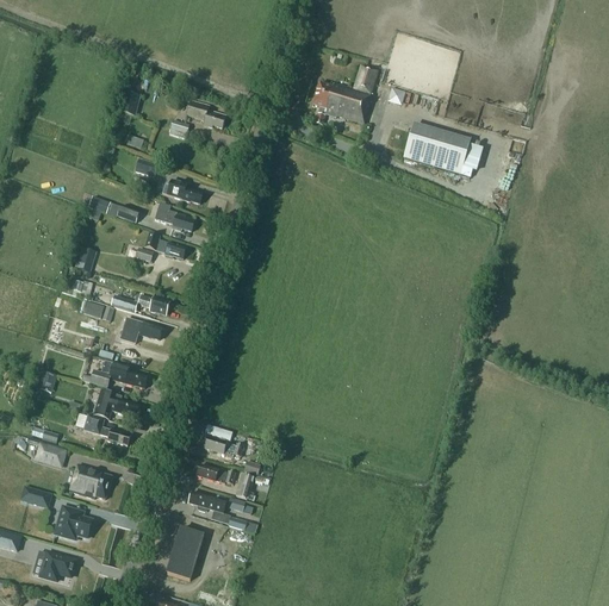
[(367,101),(377,69),(360,64),(353,88),(333,82),(331,85),(318,81),(312,104),(324,107),(324,110),(362,122),(368,101),(367,101)]
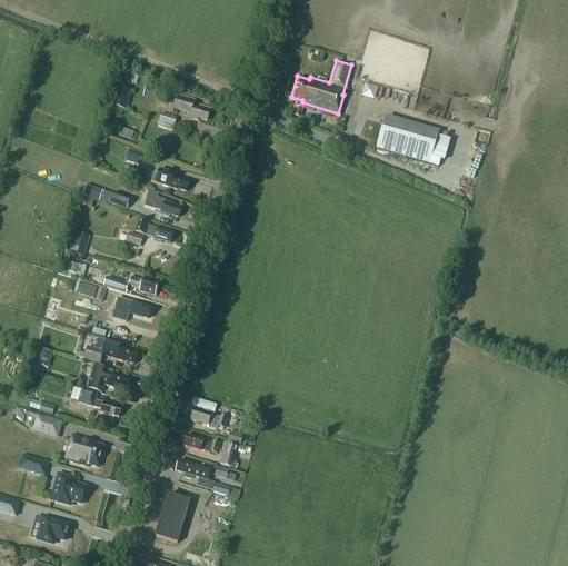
[(360,93),(374,96),(376,82),(362,80),(360,93)]
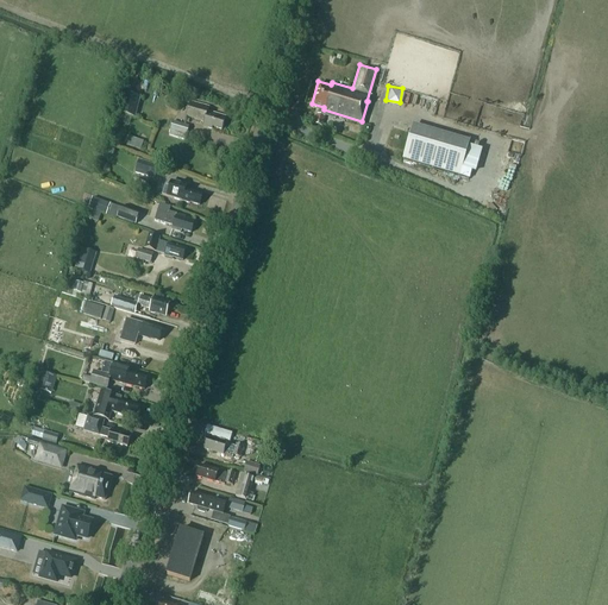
[(118,111),(135,115),(139,95),(123,90),(118,111)]
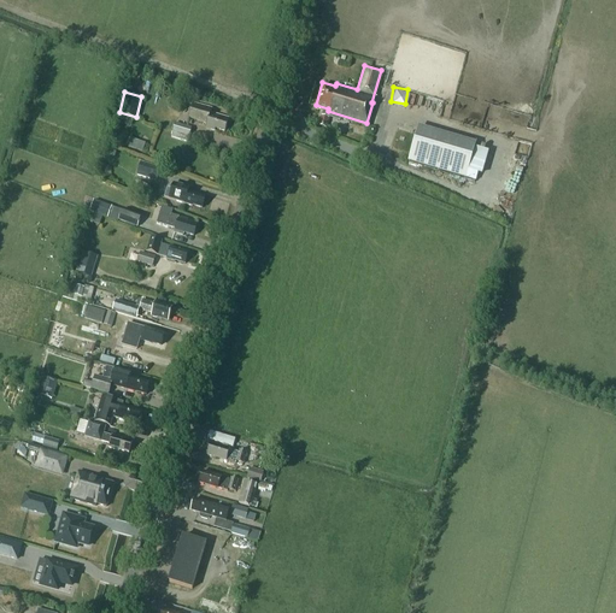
[(215,125),(224,129),(228,116),(210,110),(211,106),(192,100),(188,115),(206,121),(205,125),(213,128),(215,125)]
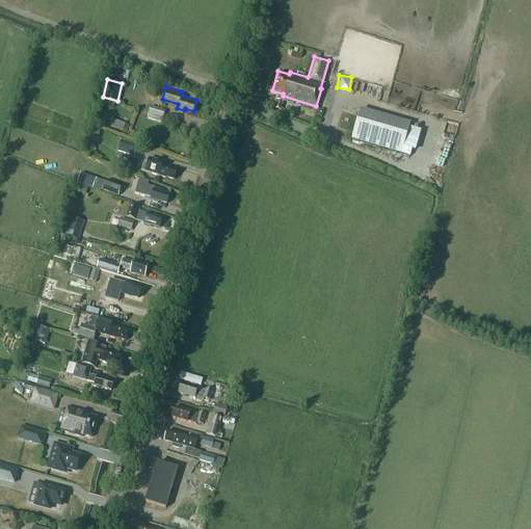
[(148,111),(162,115),(164,108),(150,104),(148,111)]
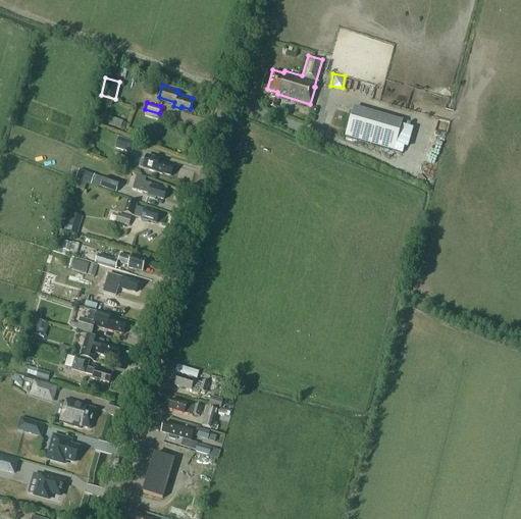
[(344,135),(394,149),(402,118),(353,104),(344,135)]
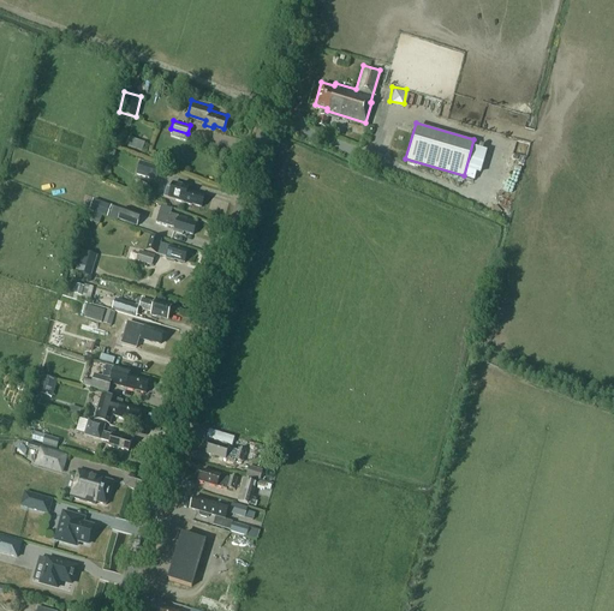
[(141,147),(143,139),(127,133),(125,141),(141,147)]
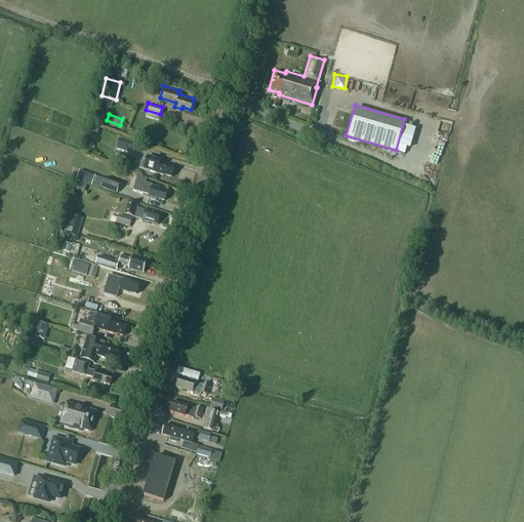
[(117,146),(132,152),(135,142),(120,136),(117,146)]
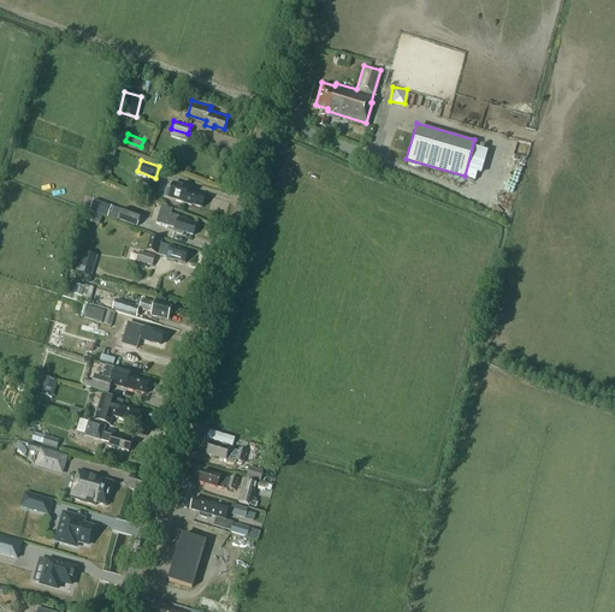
[(191,203),(191,202),(201,205),(203,194),(195,191),(195,190),(187,188),(188,184),(173,180),(171,186),(166,184),(163,195),(191,203)]
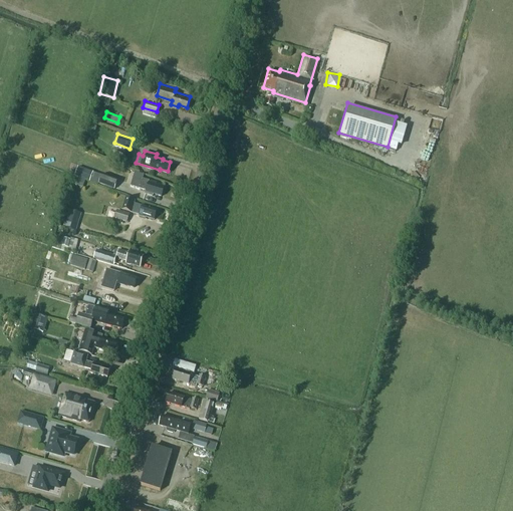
[(113,184),(114,178),(95,175),(94,181),(113,184)]
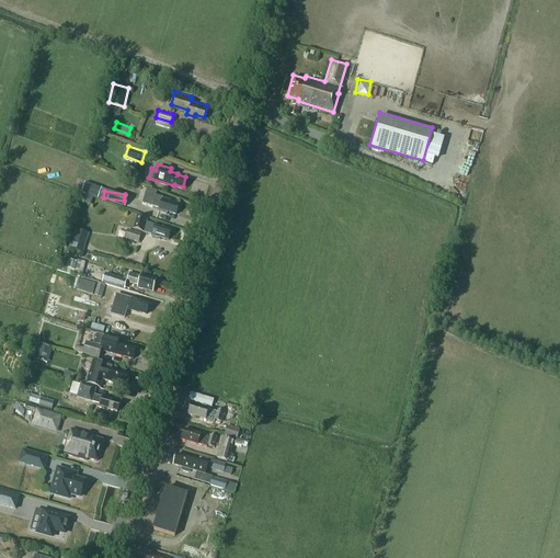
[(167,209),(174,212),(179,201),(162,195),(155,192),(151,204),(159,206),(158,209),(166,212),(167,209)]
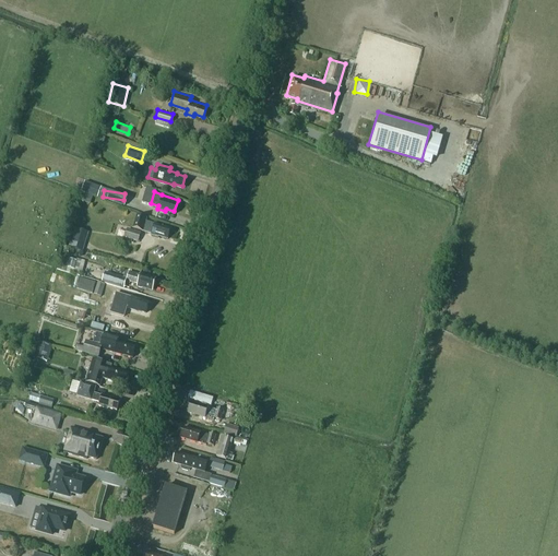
[(131,225),(141,228),(145,229),(151,232),(151,233),(157,235),(157,234),(166,236),(169,226),(154,222),(147,220),(145,219),(146,215),(135,212),(131,225)]
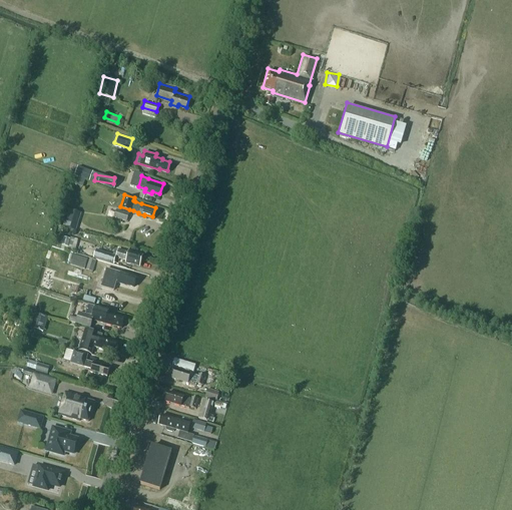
[(64,221),(76,224),(80,210),(68,207),(64,221)]
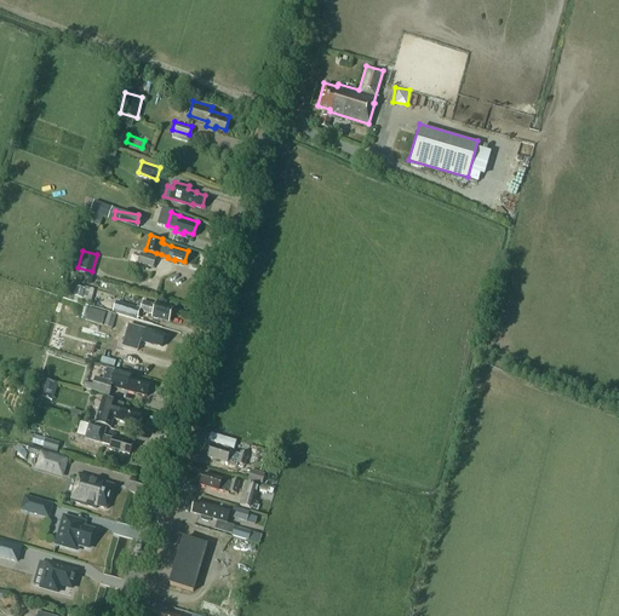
[(137,260),(152,265),(154,255),(141,251),(137,260)]
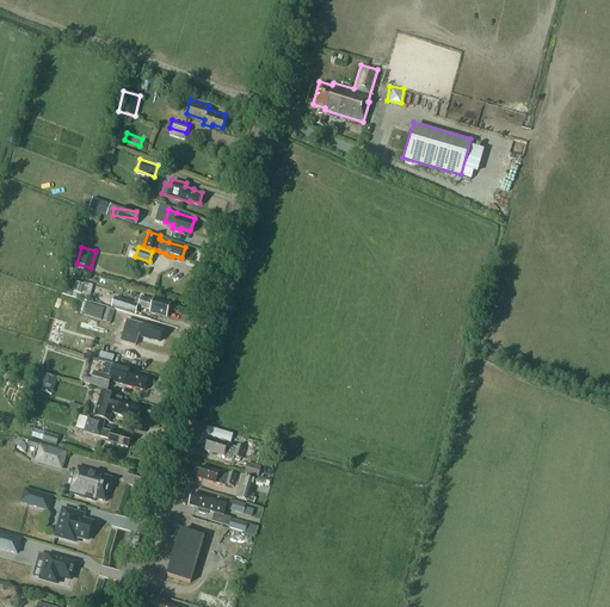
[(66,293),(87,298),(92,282),(82,279),(82,282),(74,280),(73,284),(68,283),(66,293)]
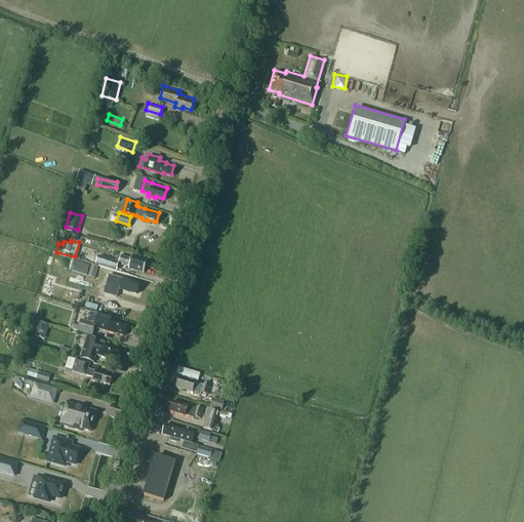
[(117,252),(115,258),(118,259),(117,261),(128,264),(127,266),(128,267),(131,268),(133,268),(143,271),(146,259),(131,255),(130,256),(120,253),(119,253),(117,252)]
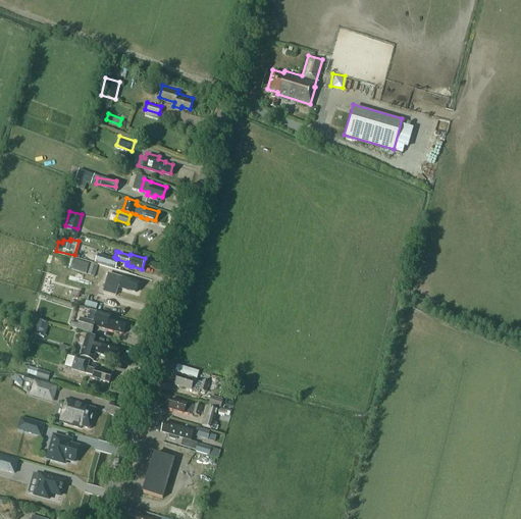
[(95,260),(111,265),(114,257),(97,252),(95,260)]
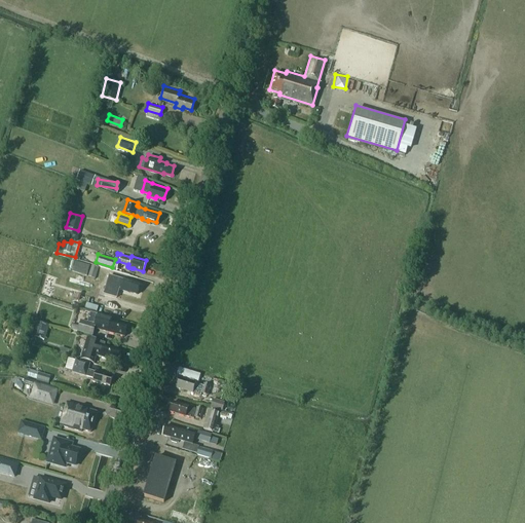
[(88,263),(75,258),(71,269),(85,273),(88,263)]
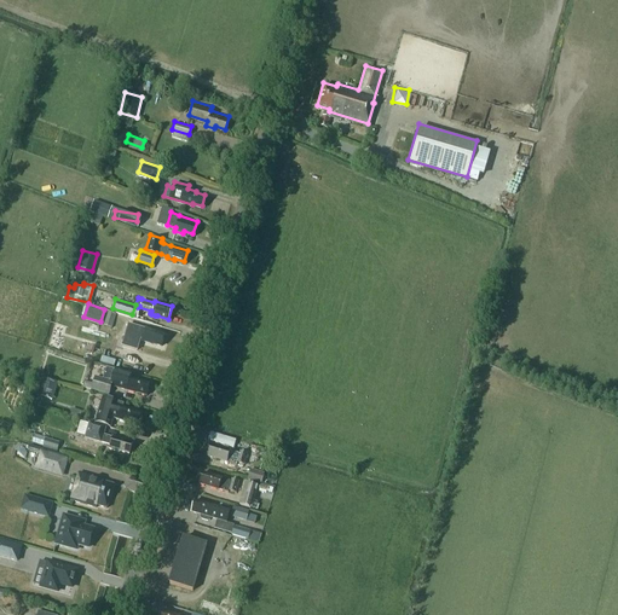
[(103,323),(110,325),(115,312),(108,309),(103,323)]
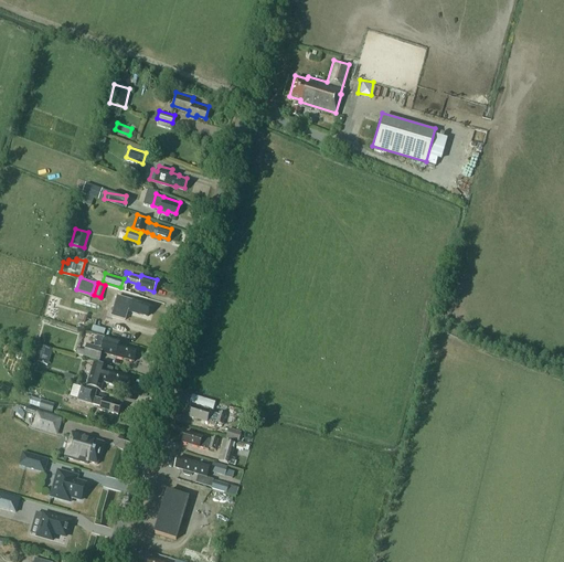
[(125,318),(128,307),(129,307),(129,309),(138,311),(146,314),(149,304),(141,301),(141,300),(116,293),(110,314),(125,318)]
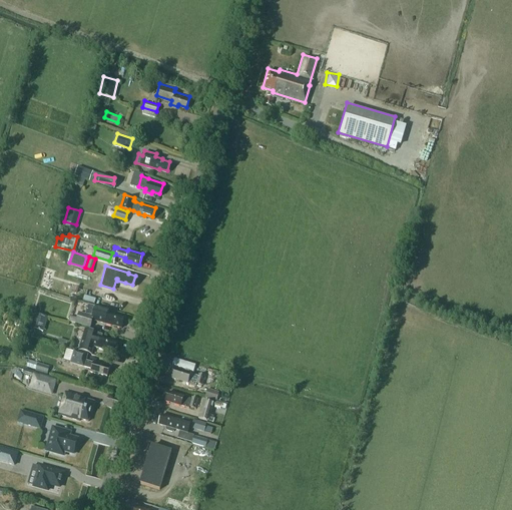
[(113,324),(120,326),(123,317),(115,314),(116,313),(96,308),(94,315),(101,317),(105,318),(104,322),(112,324),(113,324)]
